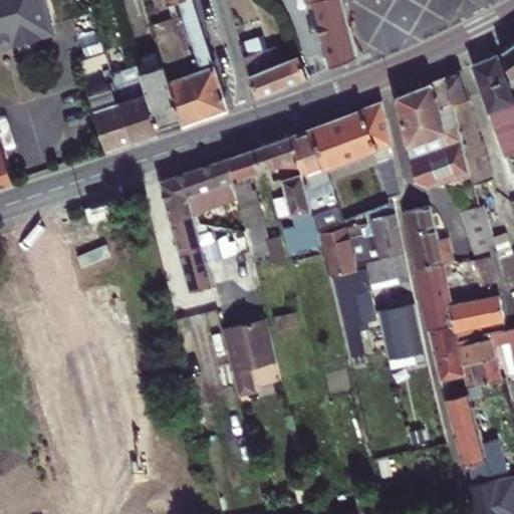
[(0,0),(0,10),(30,2),(38,31),(52,27),(43,0),(0,0)]
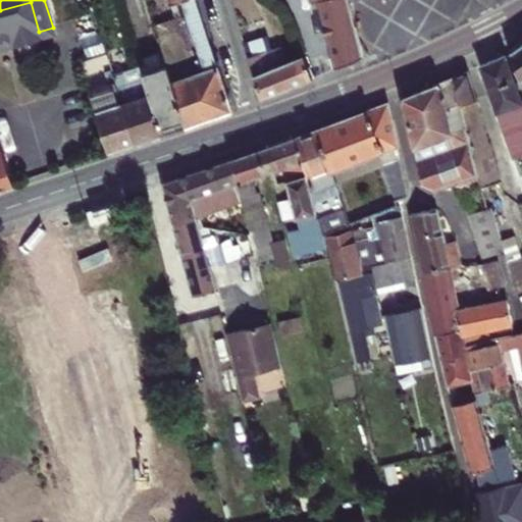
[(92,9),(89,0),(81,0),(85,10),(92,9)]
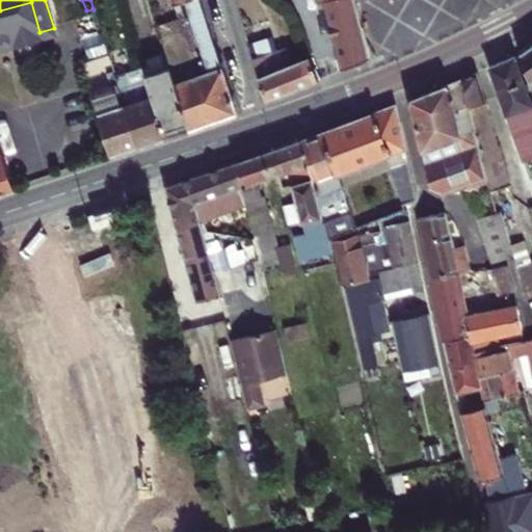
[(237,113),(200,0),(171,0),(175,5),(181,3),(186,19),(191,17),(197,36),(195,37),(200,52),(193,55),(191,60),(169,69),(175,84),(190,130),(218,121),(237,113)]
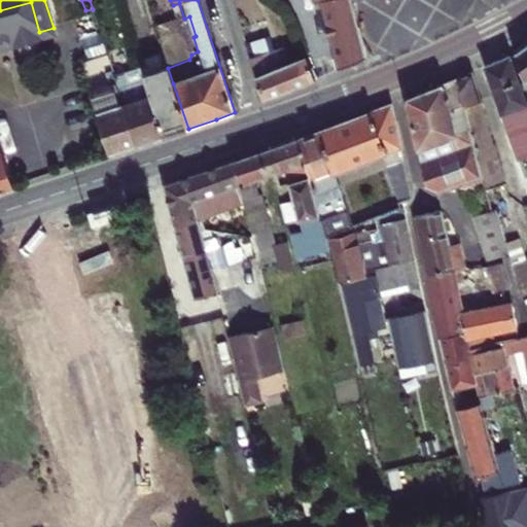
[(315,0),(316,4),(320,2),(331,45),(338,70),(365,60),(351,3),(350,0),(315,0)]
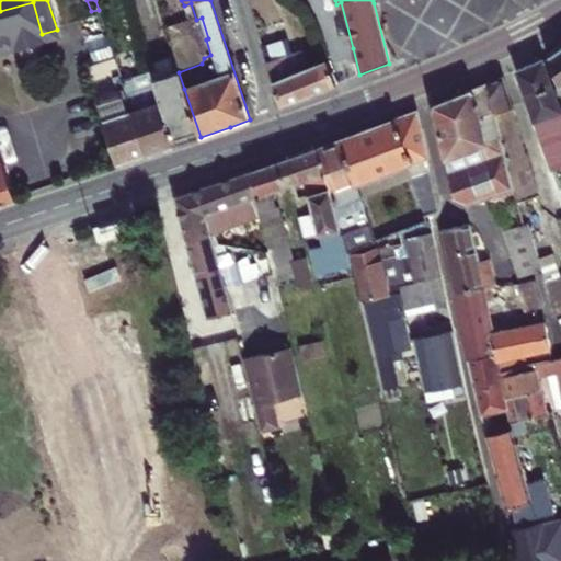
[(42,34),(33,2),(0,11),(0,46),(16,42),(18,48),(44,41),(42,34)]
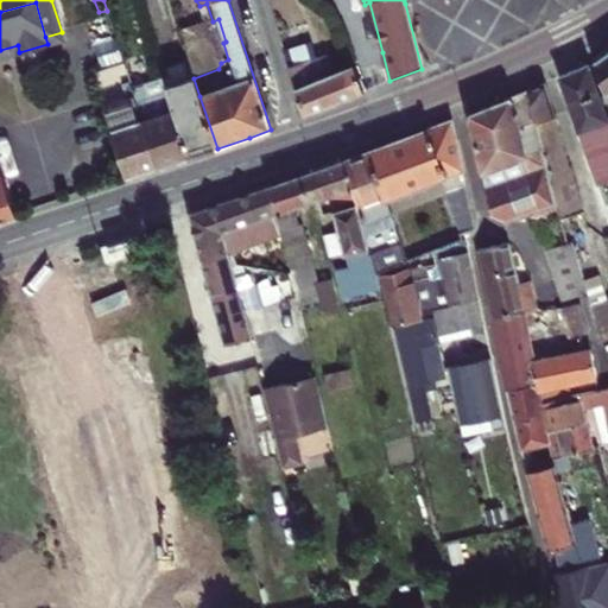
[(377,55),(382,52),(369,2),(365,5),(377,55)]
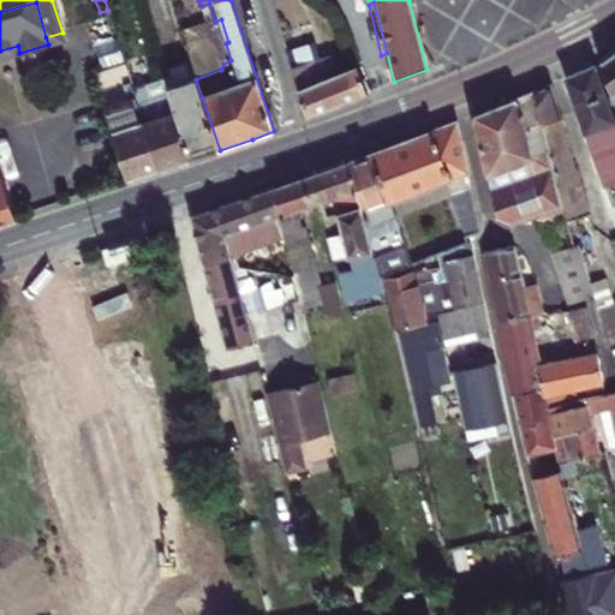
[(111,16),(100,18),(111,55),(121,52),(111,16)]
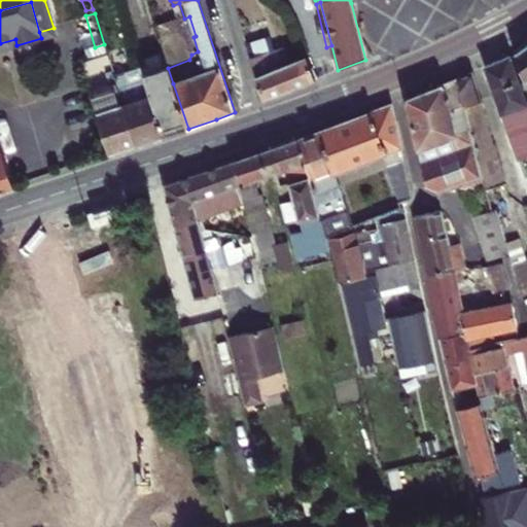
[(180,20),(191,55),(198,51),(194,37),(196,36),(189,16),(184,19),(180,20)]
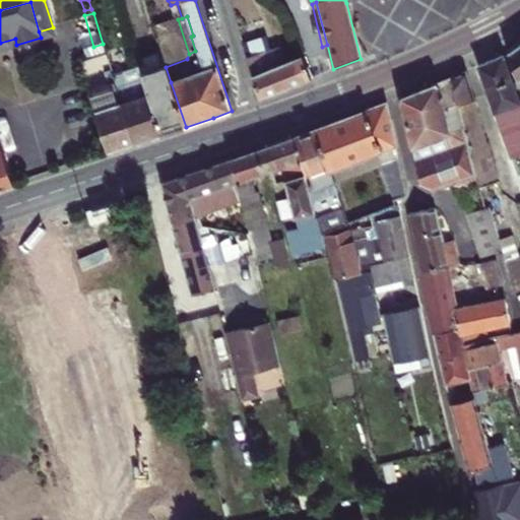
[(177,20),(156,25),(166,64),(186,59),(177,20)]
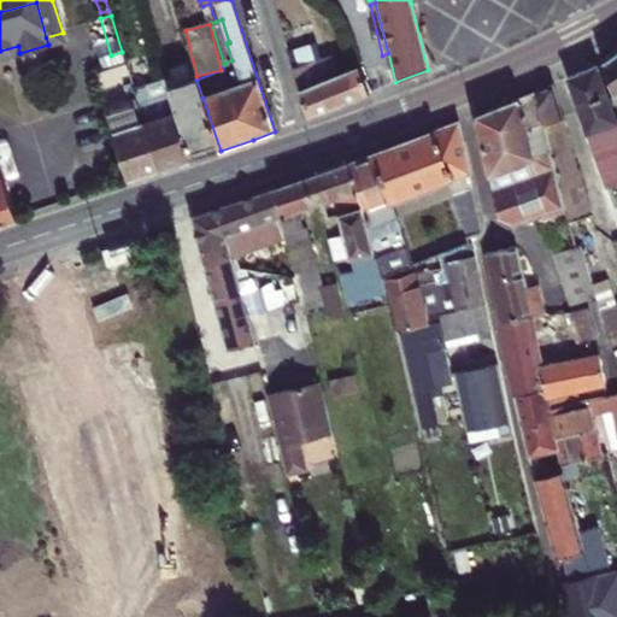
[(46,37),(48,45),(65,41),(63,33),(46,37)]
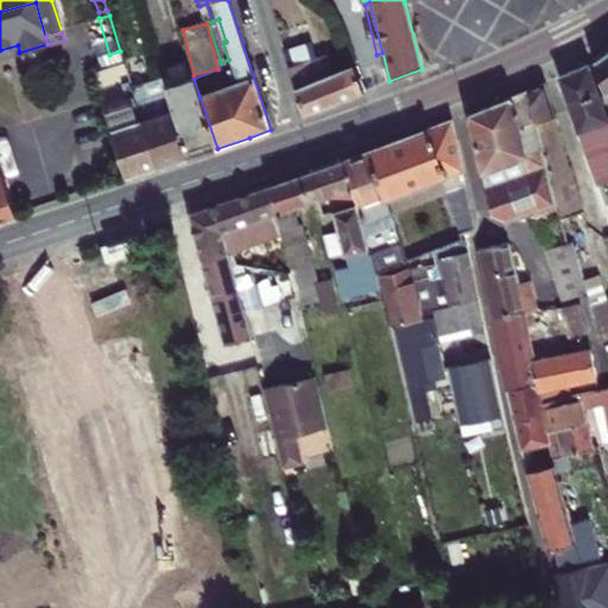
[(341,100),(363,92),(354,64),(333,74),(327,54),(317,57),(312,43),(284,51),(304,115),(341,100)]
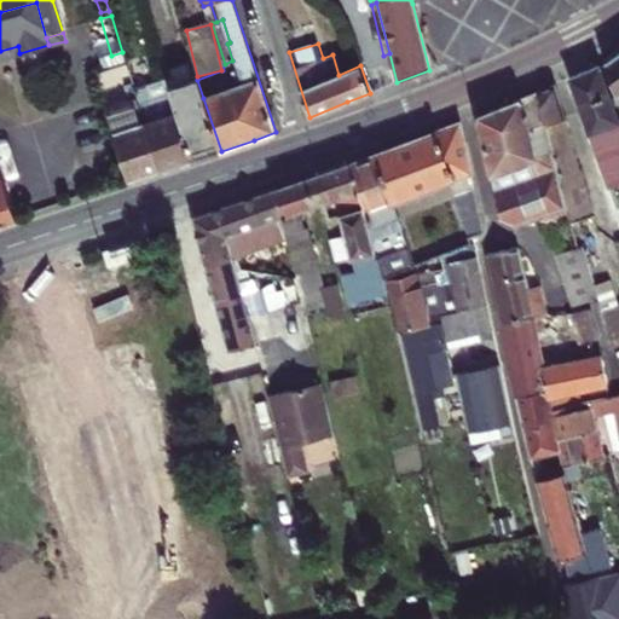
[(46,48),(48,45),(19,53),(21,56),(23,56),(25,62),(33,67),(39,65),(44,63),(47,56),(46,48)]
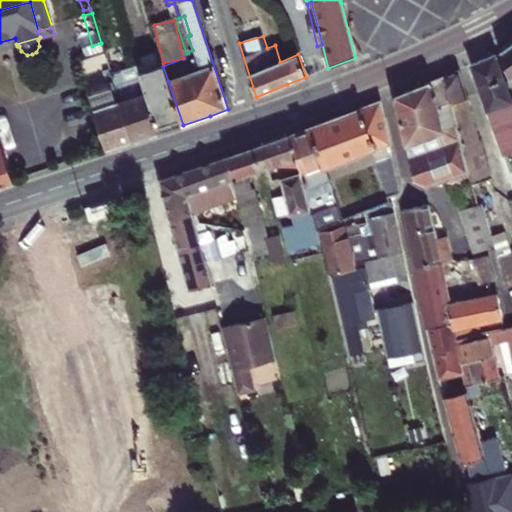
[(0,48),(7,47),(16,44),(15,38),(0,42),(0,48)]
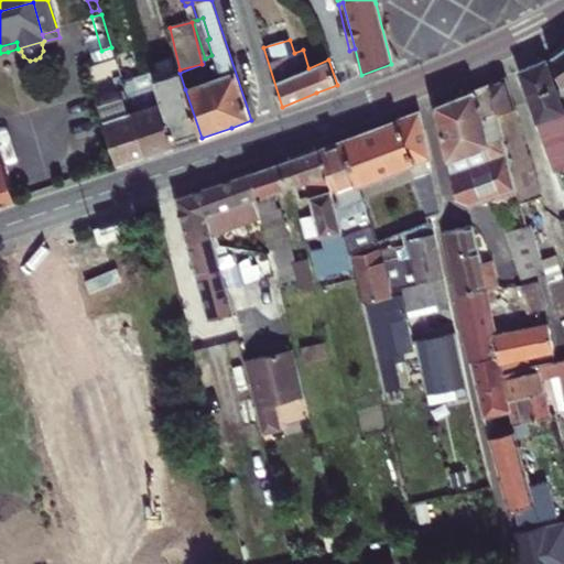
[(563,49),(552,57),(563,90),(563,49)]
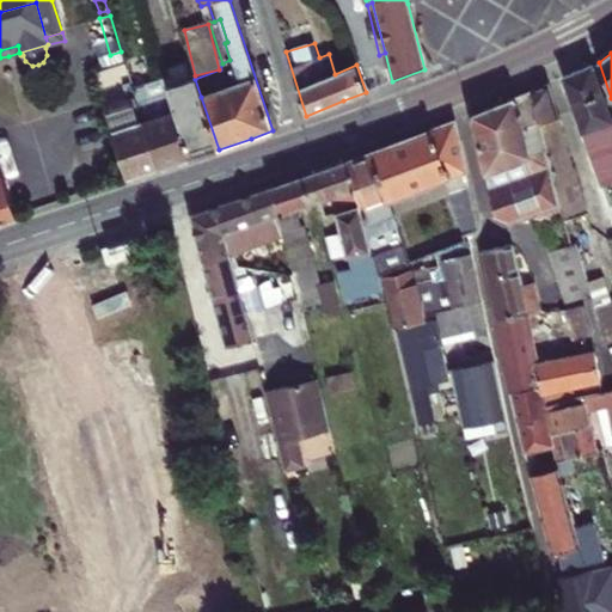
[(169,67),(171,78),(164,80),(175,111),(190,159),(202,155),(219,150),(201,97),(195,79),(191,68),(189,60),(169,67)]
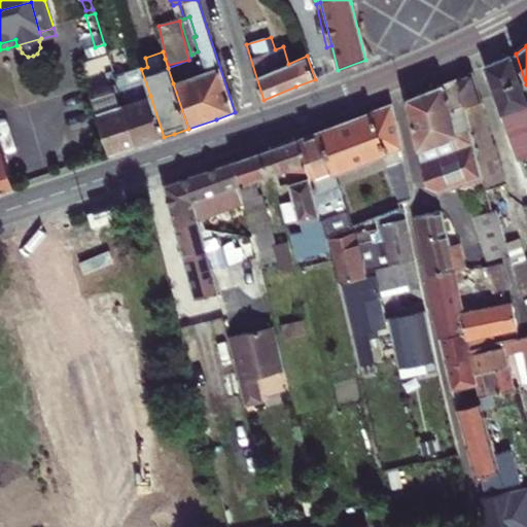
[(526,97),(511,57),(503,60),(486,67),(520,162),(526,159),(526,97)]
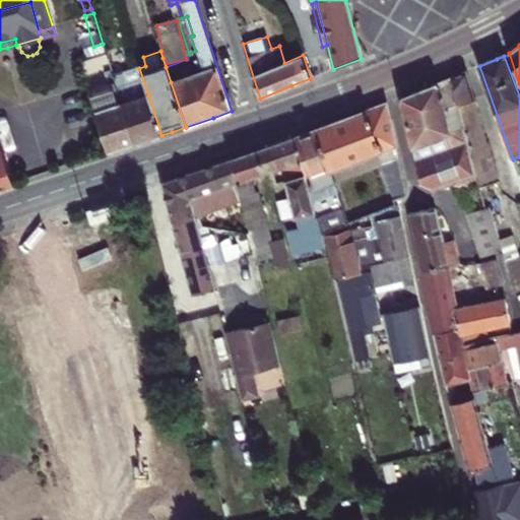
[(148,94),(139,68),(114,76),(117,85),(122,104),(135,144),(151,139),(161,135),(148,94)]
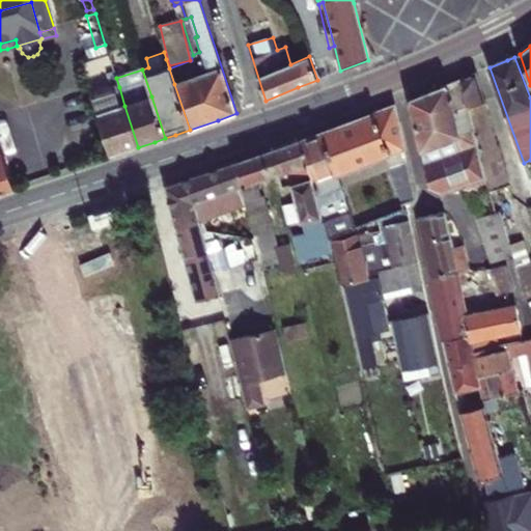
[(497,145),(485,102),(477,73),(462,79),(487,179),(488,186),(491,193),(510,186),(499,144),(497,145)]
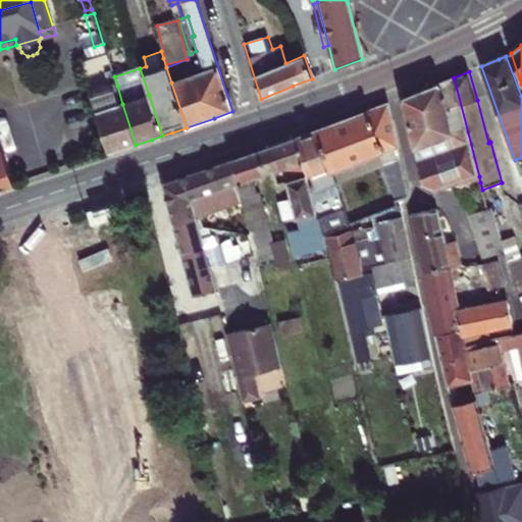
[(432,87),(403,98),(423,185),(434,191),(456,185),(479,176),(454,77),(432,87)]
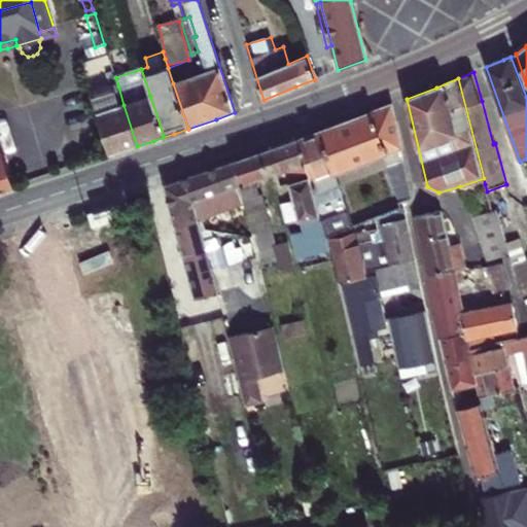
[(124,105),(118,86),(104,91),(110,110),(124,105)]
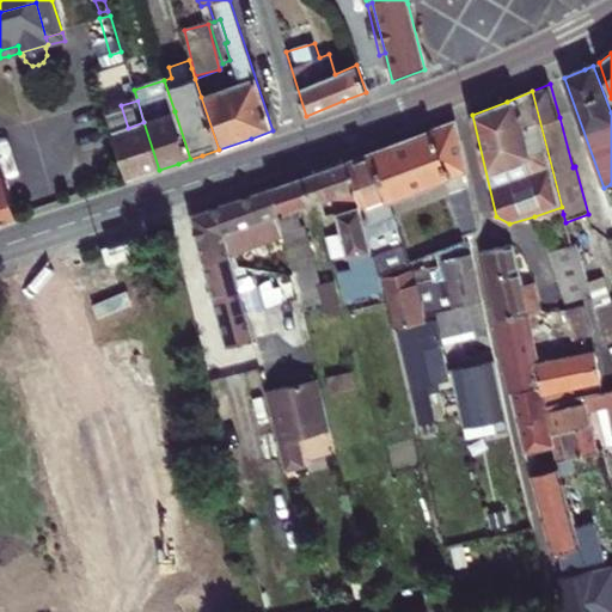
[(128,128),(121,105),(108,110),(127,181),(148,173),(159,170),(144,122),(128,128)]
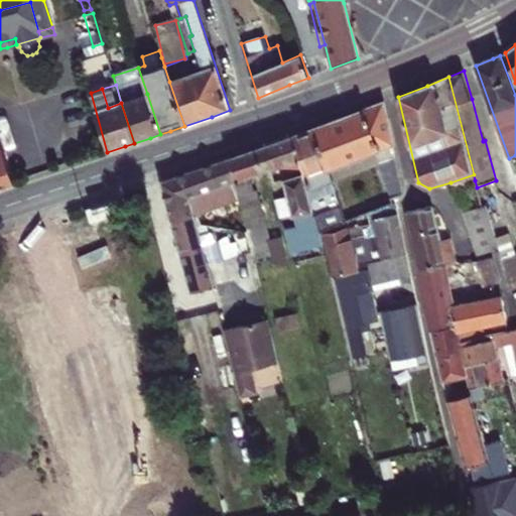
[(345,116),(295,134),(302,157),(306,172),(312,203),(311,204),(319,232),(347,222),(331,182),(327,172),(391,148),(395,158),(379,164),(392,200),(402,196),(404,194),(404,191),(404,189),(384,102),(345,116)]
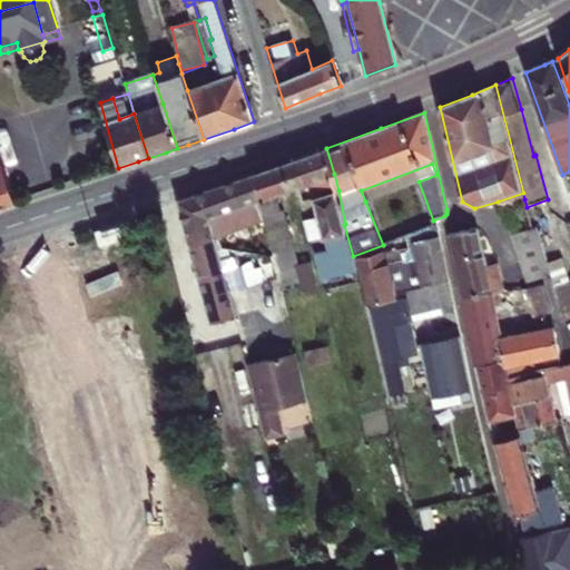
[(326,148),(296,159),(304,184),(310,182),(314,198),(338,190),(334,174),(326,148)]
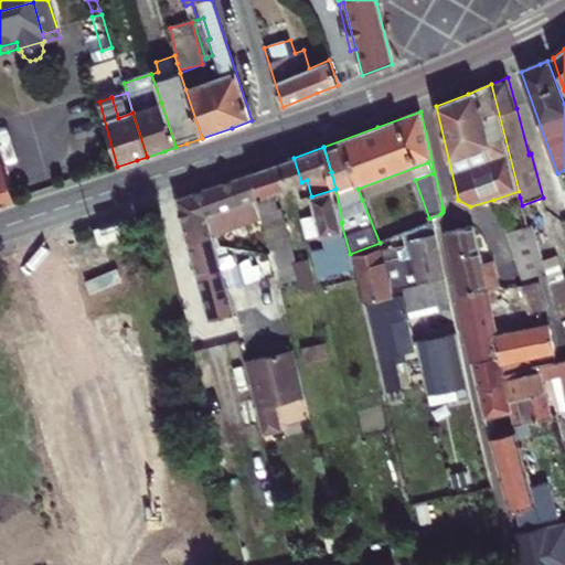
[(0,153),(0,205),(6,203),(16,201),(0,153)]
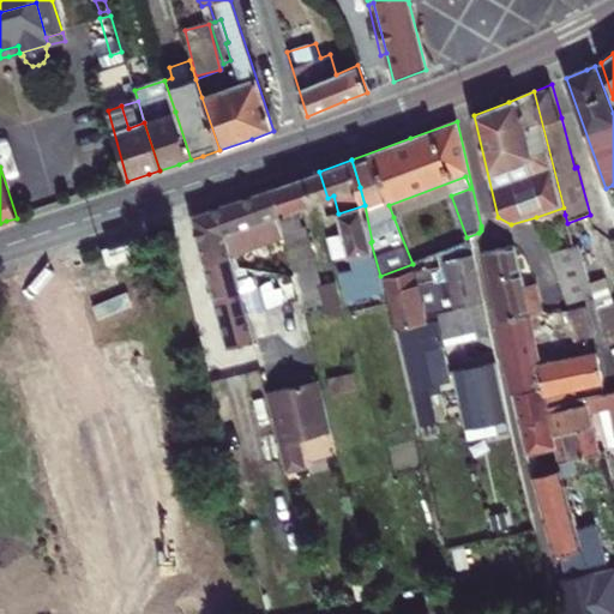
[(319,172),(306,176),(314,203),(327,198),(319,172)]
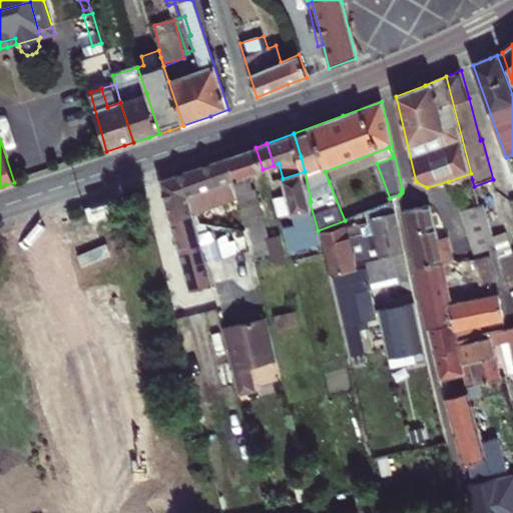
[(245,151),(229,156),(235,181),(234,181),(238,198),(242,210),(251,259),(271,253),(267,238),(269,238),(265,224),(260,225),(258,220),(263,219),(254,188),(251,189),(247,174),(263,169),(255,147),(245,151)]
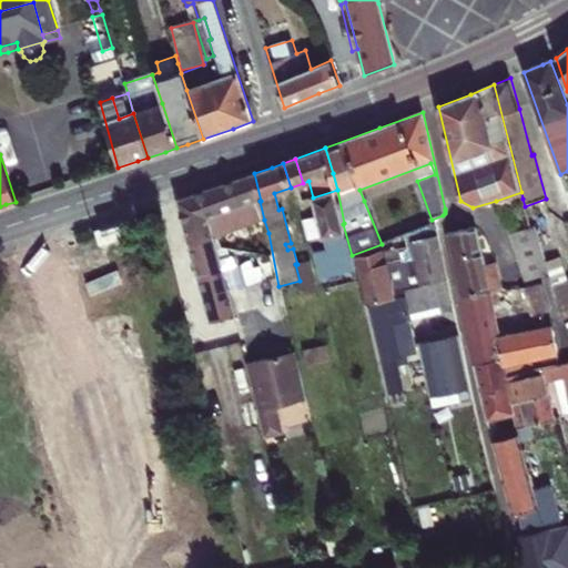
[(364,201),(417,181),(435,174),(430,163),(359,190),(364,201)]
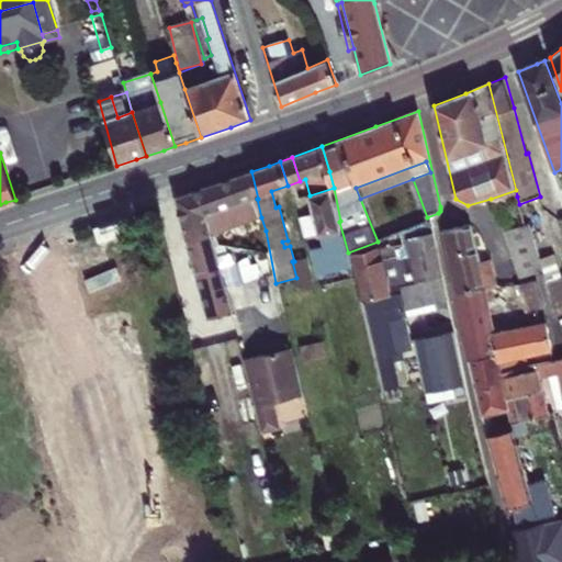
[(236,177),(177,197),(188,240),(212,235),(213,235),(261,217),(257,199),(258,199),(251,171),(236,177)]
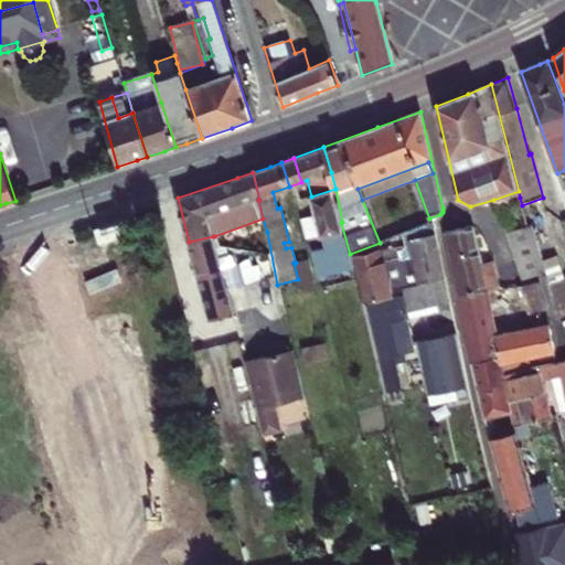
[(341,223),(342,222),(336,189),(311,196),(318,223),(320,236),(322,236),(332,233),(336,244),(340,265),(352,262),(350,254),(341,223)]
